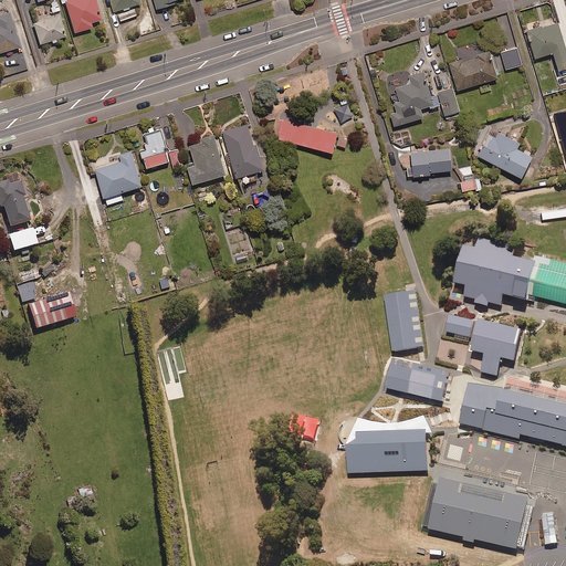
[(91,25),(101,22),(94,0),(79,0),(64,4),(73,35),(92,30),(91,25)]
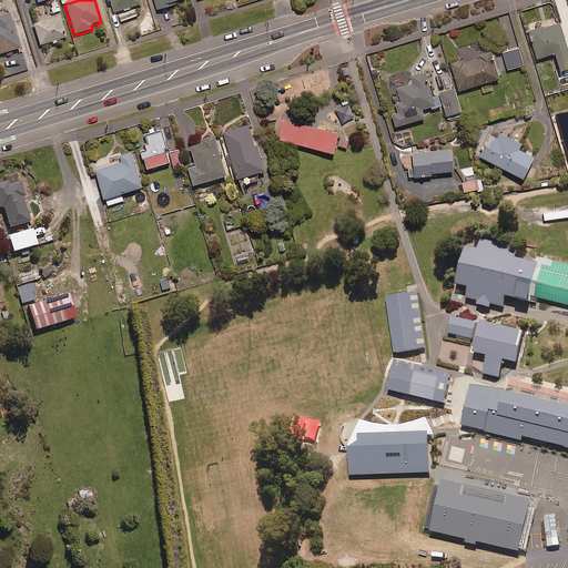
[(111,0),(115,13),(141,6),(139,0),(111,0)]
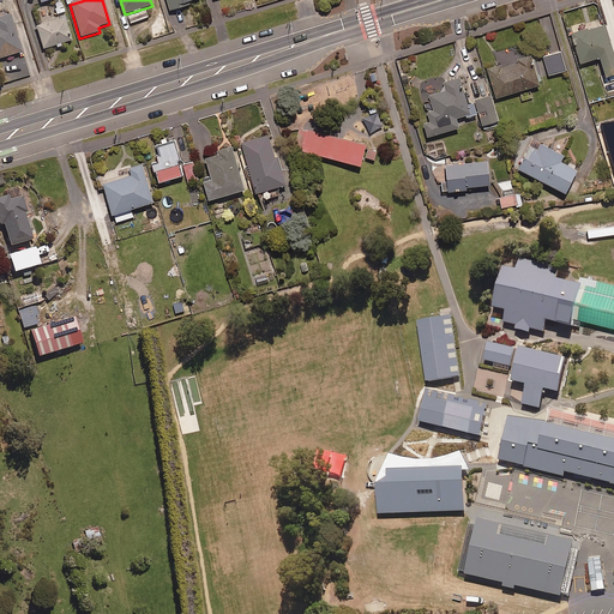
[(190,2),(197,0),(168,0),(172,12),(190,6),(190,2)]
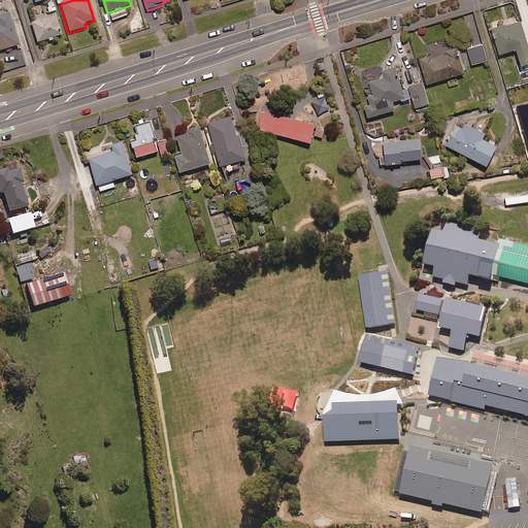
[(113,21),(128,15),(126,9),(111,14),(113,21)]
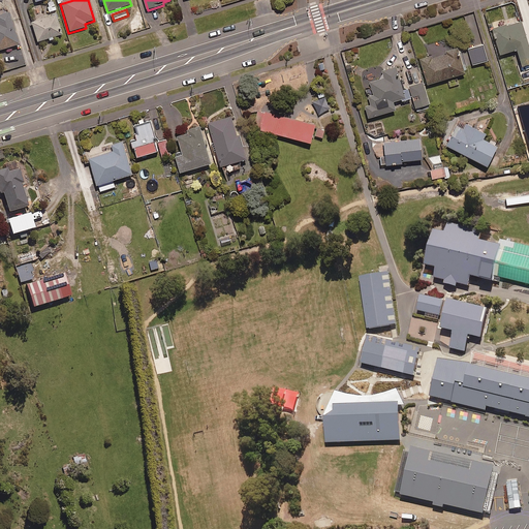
[(0,51),(19,45),(8,13),(0,16),(0,51)]
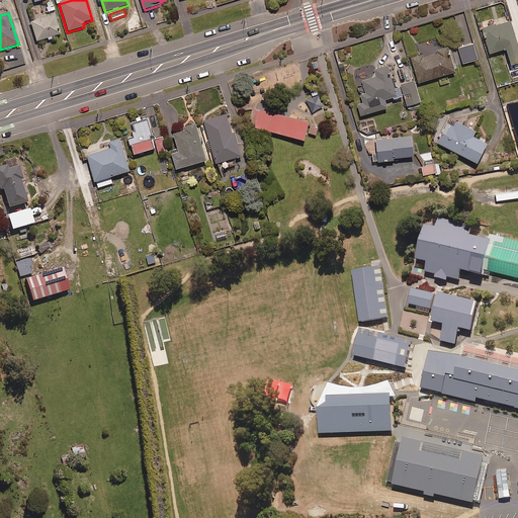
[(36,42),(60,35),(54,16),(30,23),(36,42)]
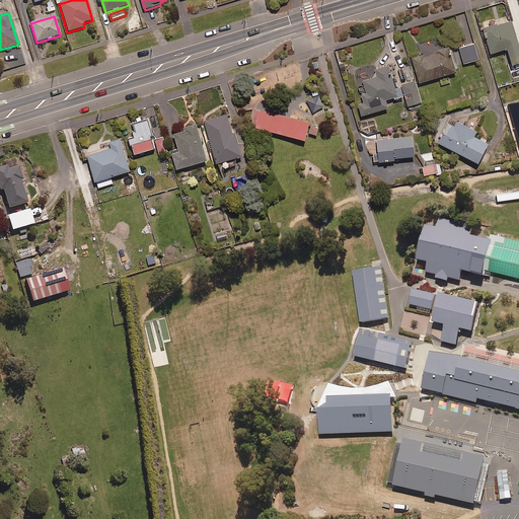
[(511,62),(518,59),(518,47),(510,17),(482,25),(490,51),(505,46),(511,62)]
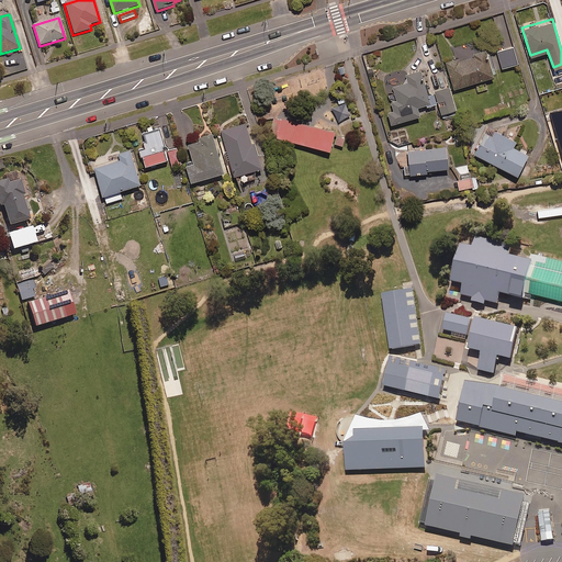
[(501,66),(517,62),(512,44),(496,49),(501,66)]
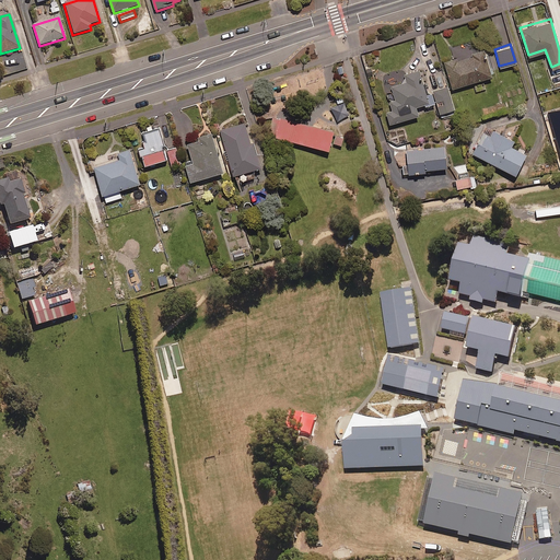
[(452,88),(492,74),(485,47),(443,60),(452,88)]
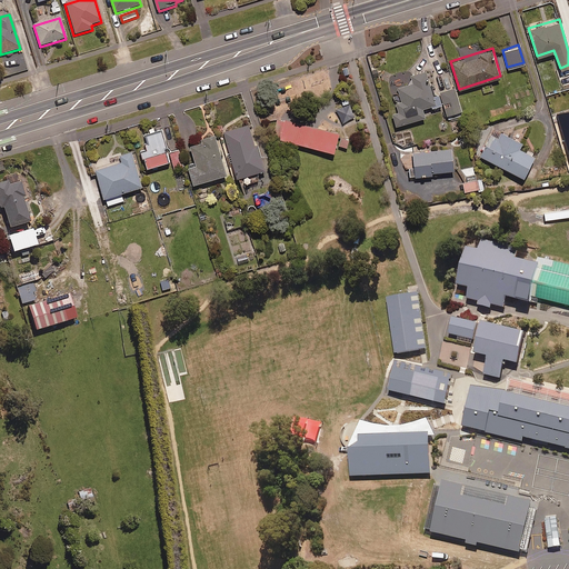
[(438,89),(431,91),(425,68),(409,72),(411,80),(390,87),(397,109),(390,111),(395,125),(423,116),(421,107),(441,100),(447,117),(462,112),(453,85),(438,89)]
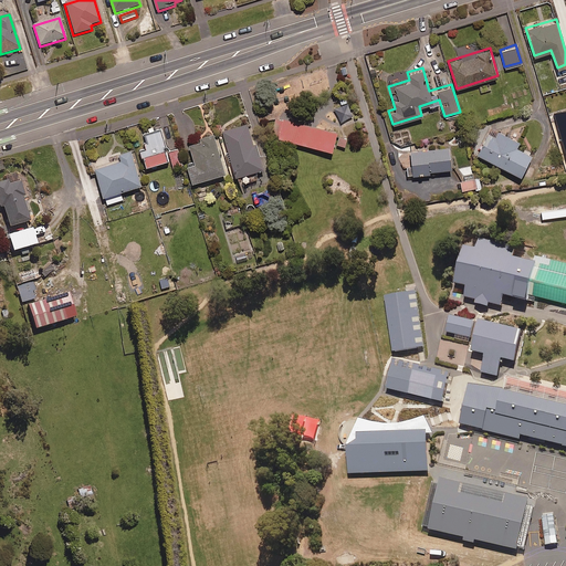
[(542,90),(557,85),(554,75),(538,80),(542,90)]
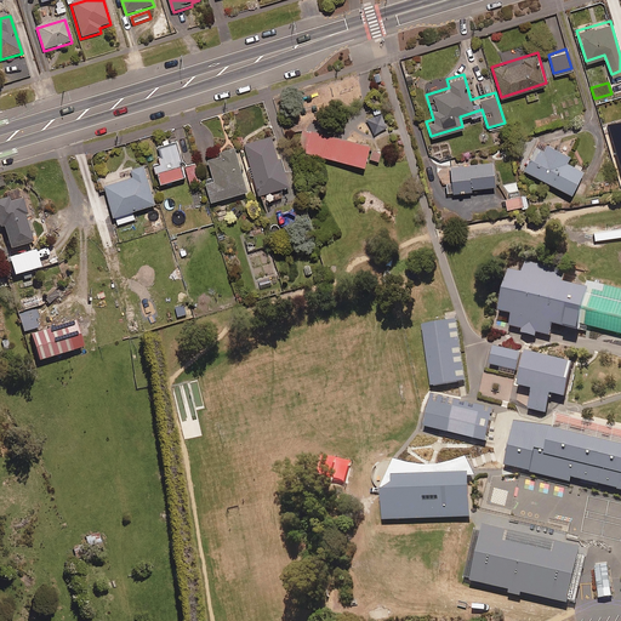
[(620,119),(607,125),(620,169),(620,119)]
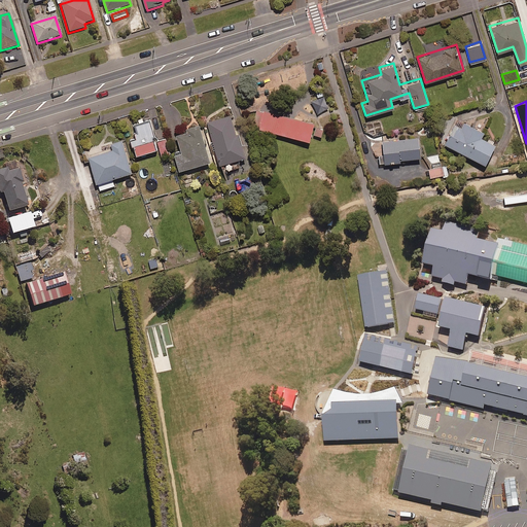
[(314,124),(265,111),(264,112),(257,111),(253,127),(260,128),(260,130),(310,142),(314,124)]
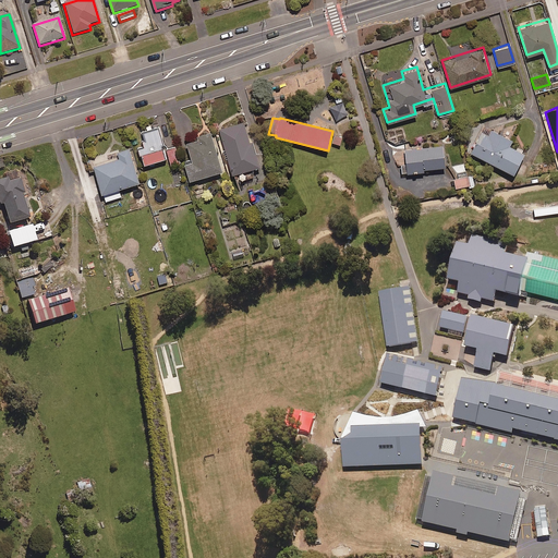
[(254,137),(251,137),(245,119),(220,125),(235,179),(255,172),(253,164),(261,161),(254,137)]
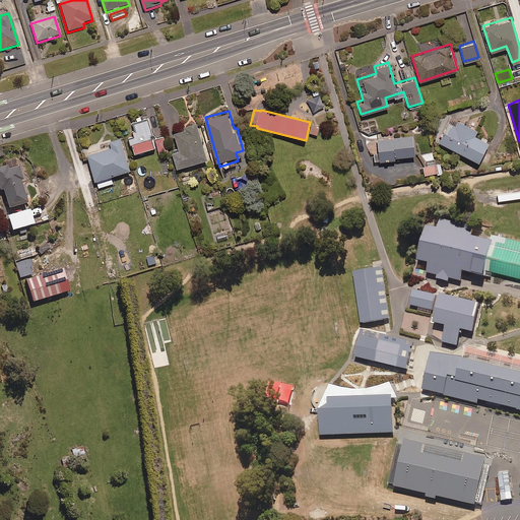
[(473,133),(475,128),(449,115),(437,140),(477,158),(486,139),(473,133)]
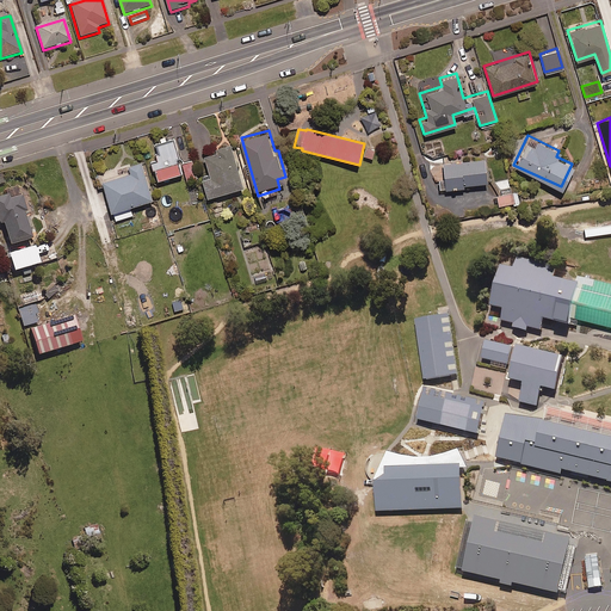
[(159,177),(184,170),(174,137),(156,142),(162,164),(155,165),(159,177)]
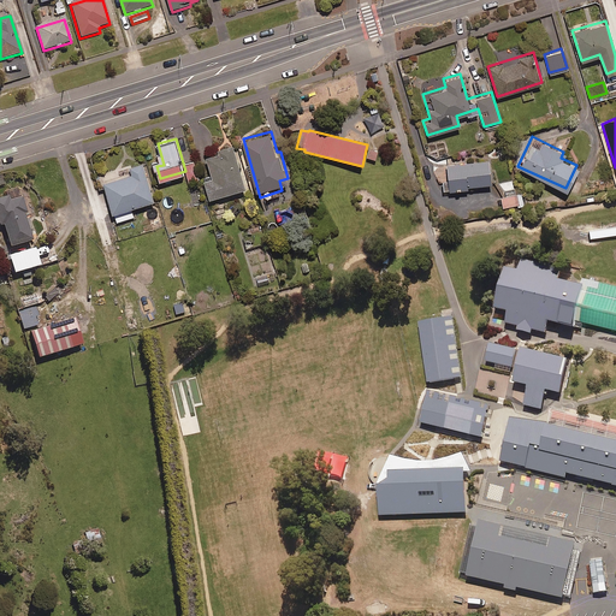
[(211,194),(247,183),(234,142),(218,147),(219,150),(207,154),(213,173),(205,177),(211,194)]
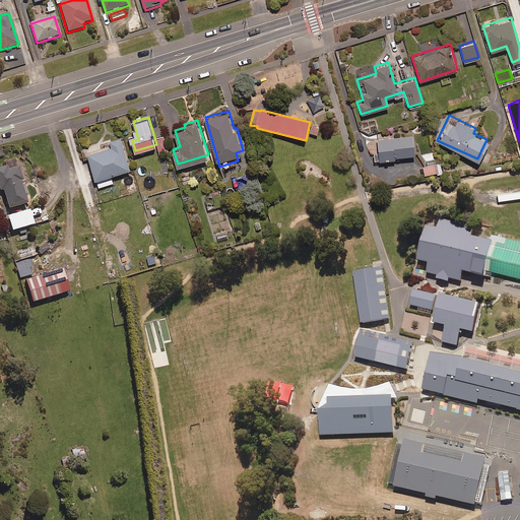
[(311,127),(310,133),(317,136),(319,129),(311,127)]
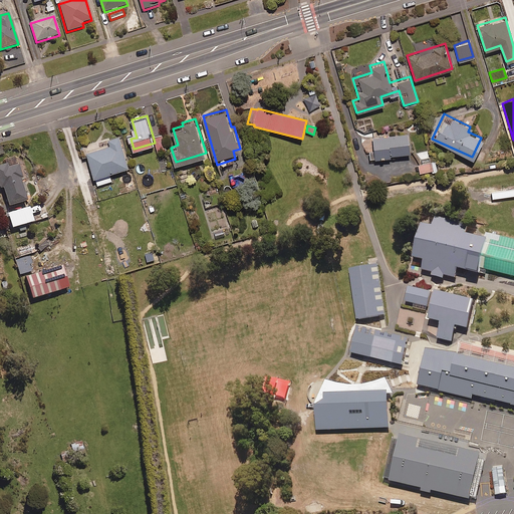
[(159,150),(167,148),(162,132),(154,135),(159,150)]
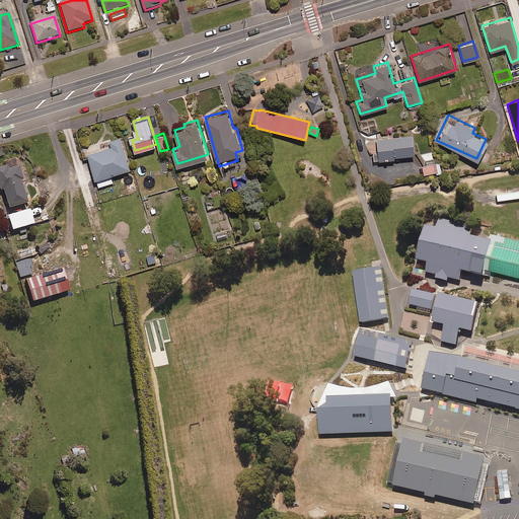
[(392,155),(413,152),(411,133),(374,137),(377,159),(392,157),(392,155)]
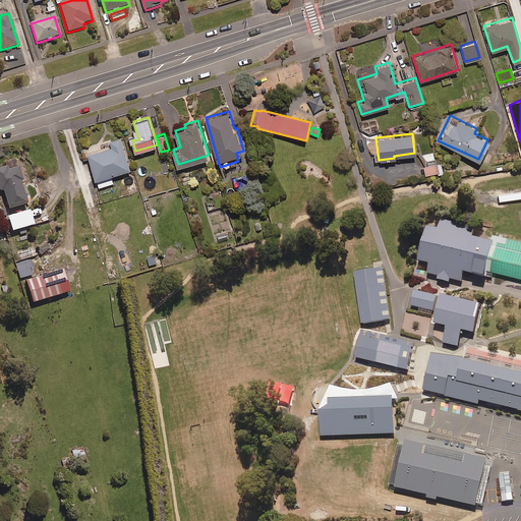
[(97,178),(131,167),(121,135),(110,139),(111,145),(94,150),(93,145),(87,147),(97,178)]
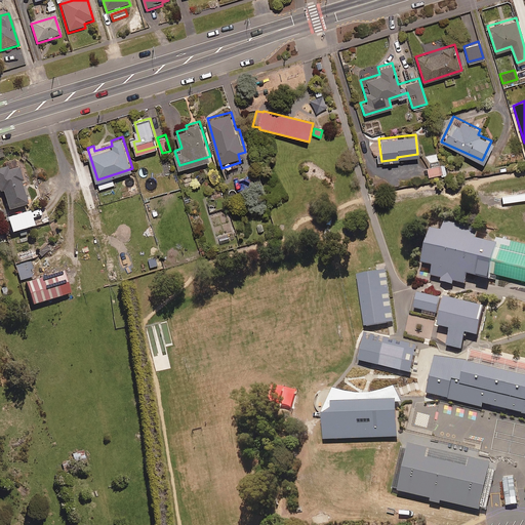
[(21,177),(23,176),(16,158),(6,161),(7,163),(0,165),(0,187),(2,187),(8,206),(28,200),(21,177)]
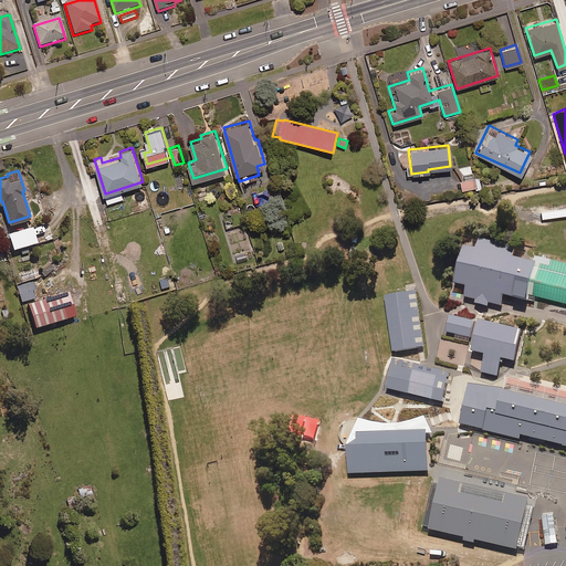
[(461,189),(480,186),(478,176),(459,179),(461,189)]
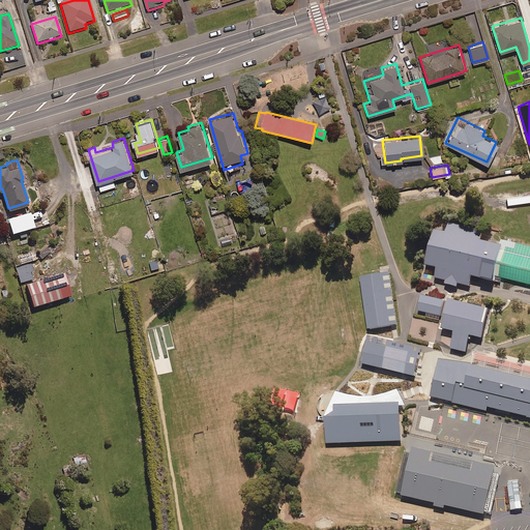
[(9,233),(26,228),(22,214),(5,218),(9,233)]
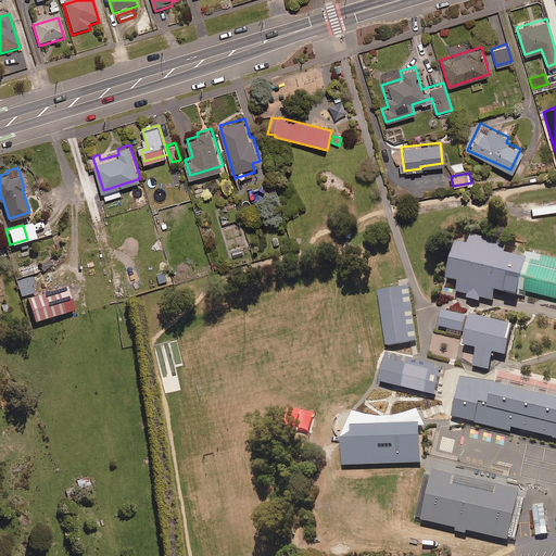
[(467,243),(454,240),(445,278),(458,280),(455,292),(467,294),(466,299),(479,301),(480,298),(491,300),(494,290),(518,295),(518,291),(527,258),(523,257),(503,253),(506,241),(469,234),(467,243)]
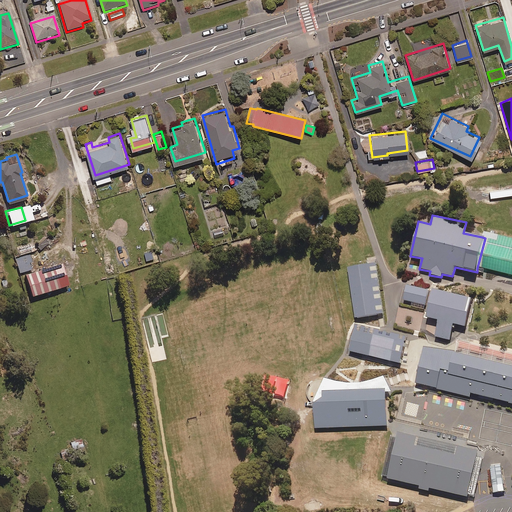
[(511,238),(483,231),(482,237),(485,238),(477,268),(511,276),(511,238)]
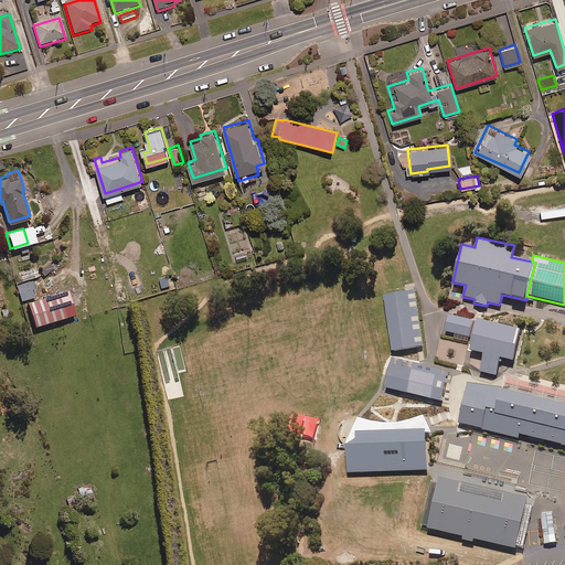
[(50,259),(36,270),(42,277),(55,265),(50,259)]
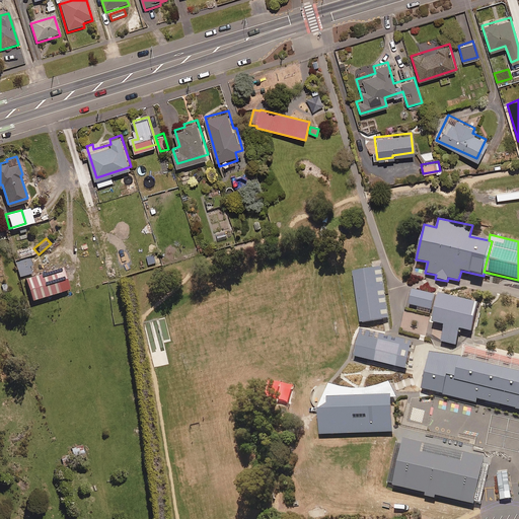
[(19,256),(33,252),(31,244),(17,248),(19,256)]
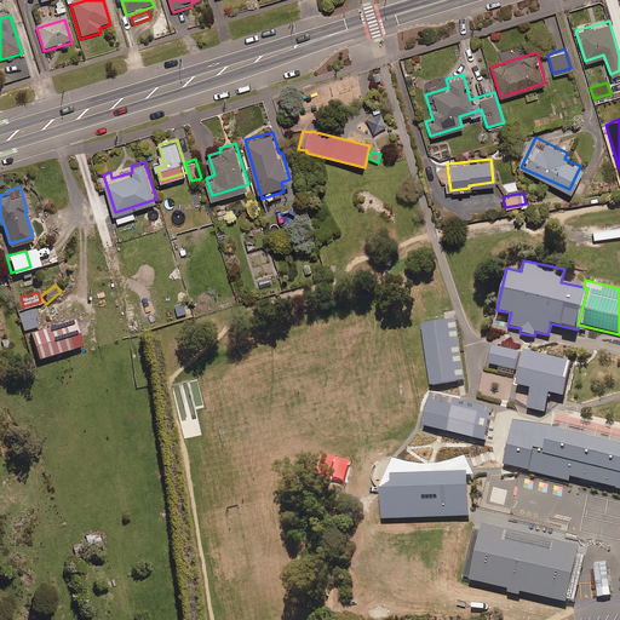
[(161,323),(183,320),(181,305),(159,309),(161,323)]
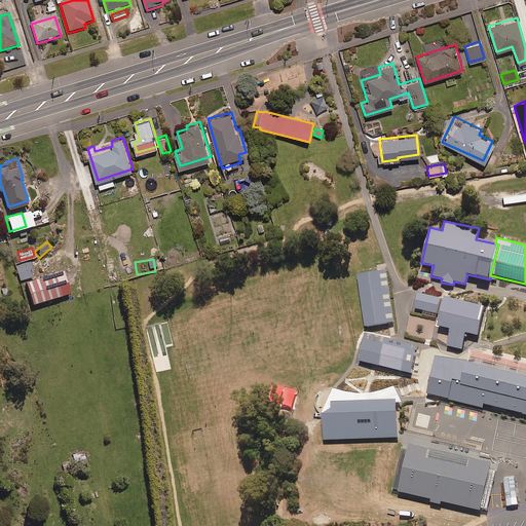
[(21,277),(32,273),(28,261),(16,264),(21,277)]
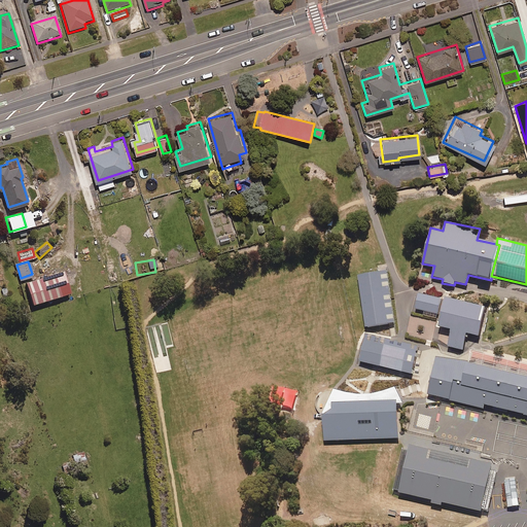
[(31,301),(70,289),(65,272),(26,283),(31,301)]
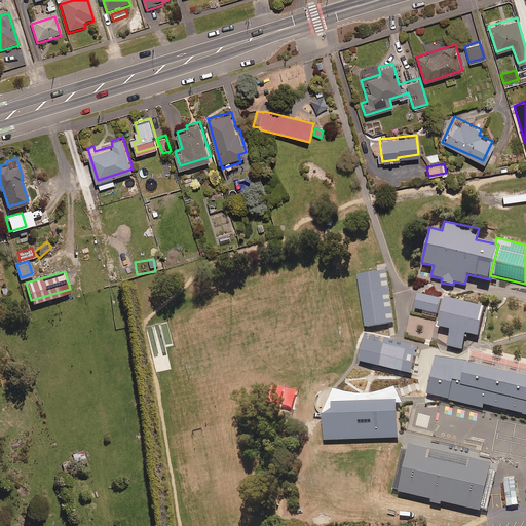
[(387,271),(357,275),(365,327),(395,323),(387,271)]
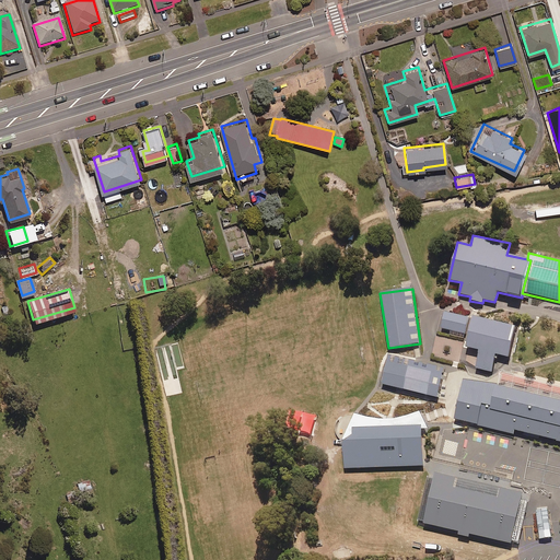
[(469,318),(445,313),(441,329),(466,335),(469,318)]
